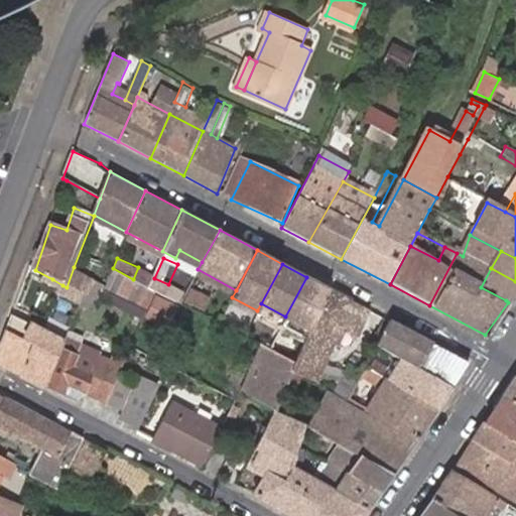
[(74,267),(67,287),(96,302),(97,299),(104,283),(74,267)]
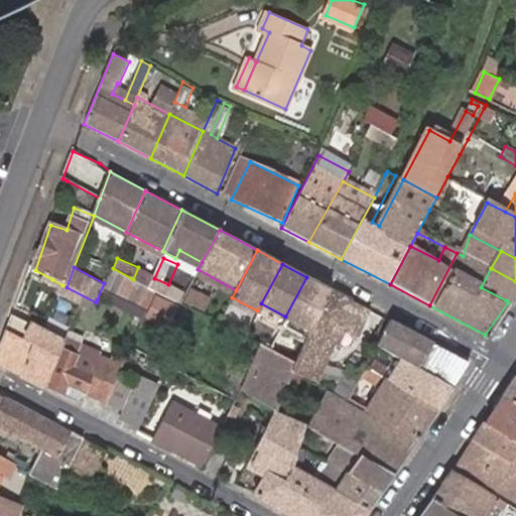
[(104,283),(97,299),(146,320),(158,292),(147,286),(133,279),(113,268),(111,267),(104,283)]
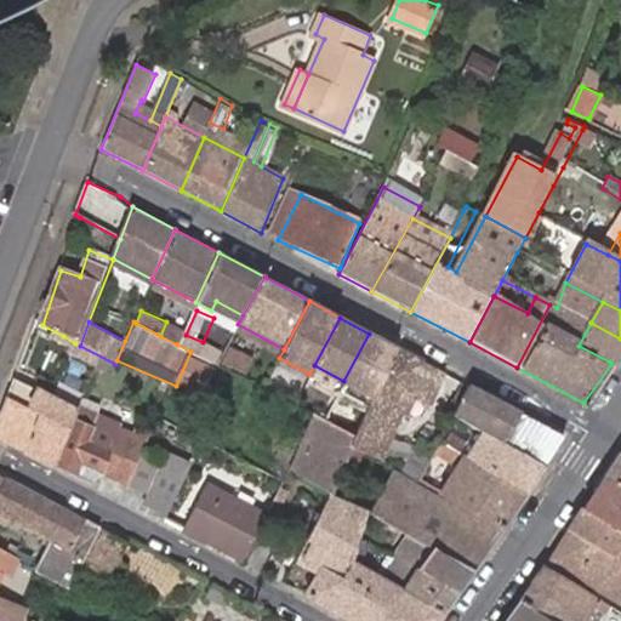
[(609,362),(620,343),(620,339),(591,323),(579,346),(609,362)]
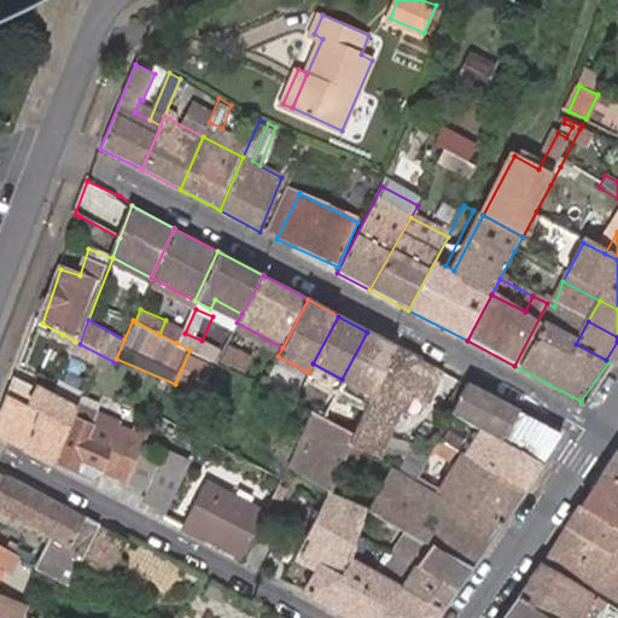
[(396,347),(367,332),(342,379),(371,395),(396,347)]
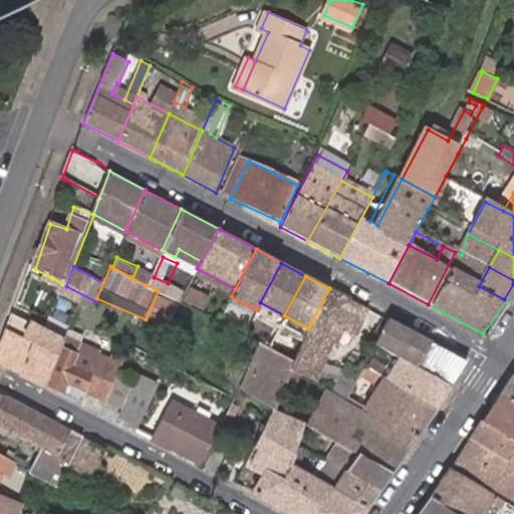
[(60,289),(62,284),(52,278),(49,284),(60,289)]
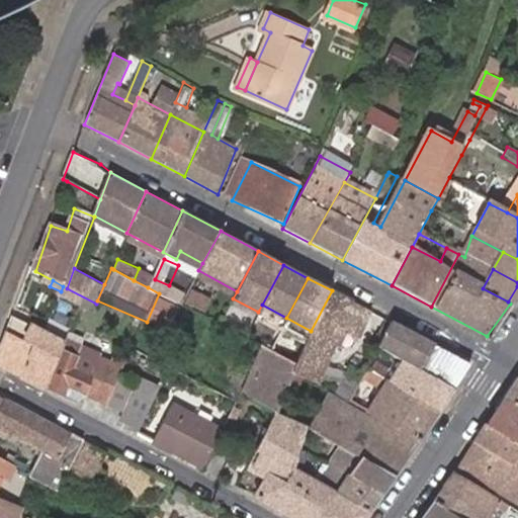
[(212,298),(195,288),(187,301),(205,312),(212,298)]
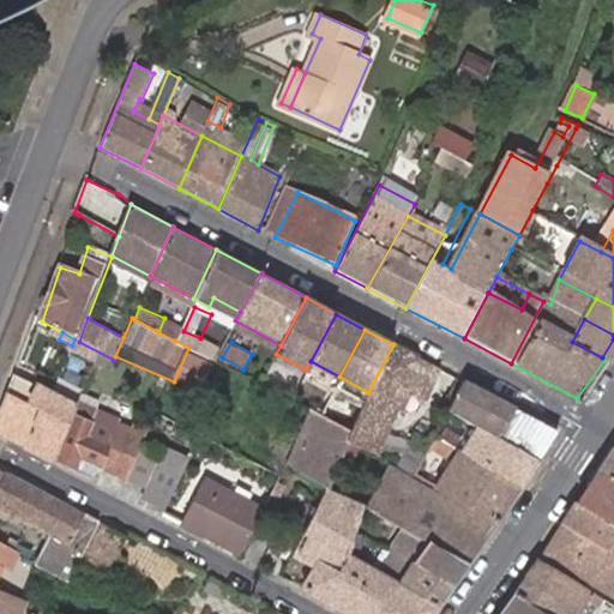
[(441,371),(393,344),(368,392),(350,429),(347,435),(372,449),(407,389),(425,398),(441,371)]
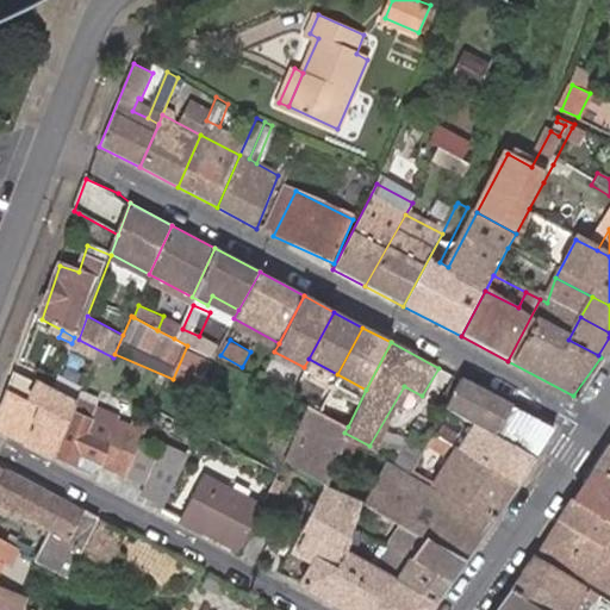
[(0,409),(0,429),(54,459),(55,456),(78,404),(13,373),(0,409)]
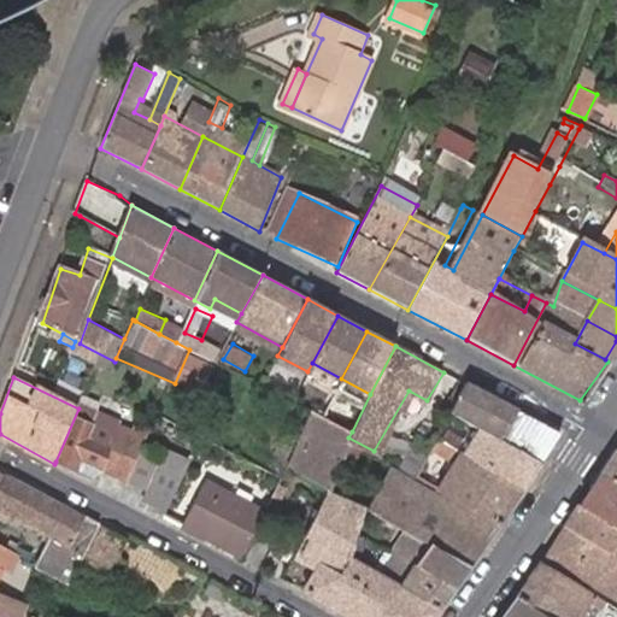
[(498,441),(515,411),(468,386),(452,416),(476,429),(498,441)]
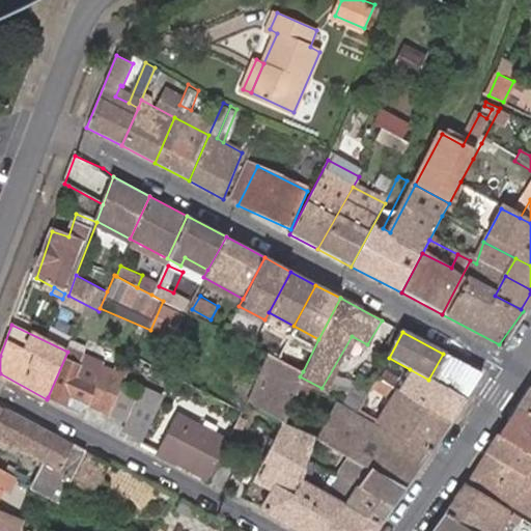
[(106,369),(68,350),(67,352),(48,397),(66,406),(71,396),(88,404),(106,369)]
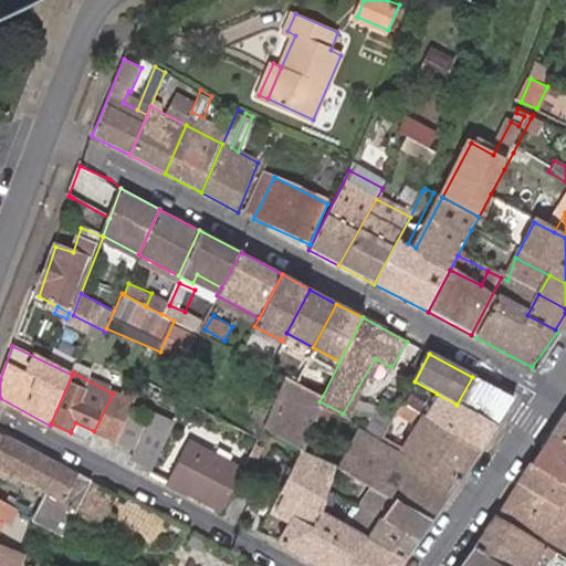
[(512,398),(472,377),(457,405),(494,425),(512,398)]
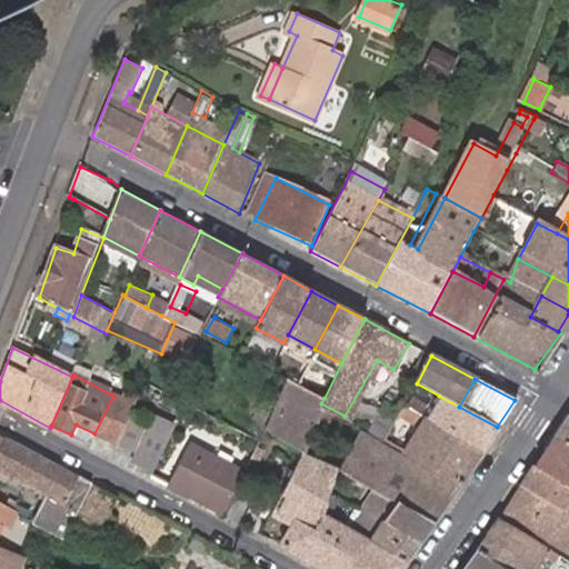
[(265,431),(298,449),(317,411),(321,403),(325,398),(297,383),(291,381),(265,431)]
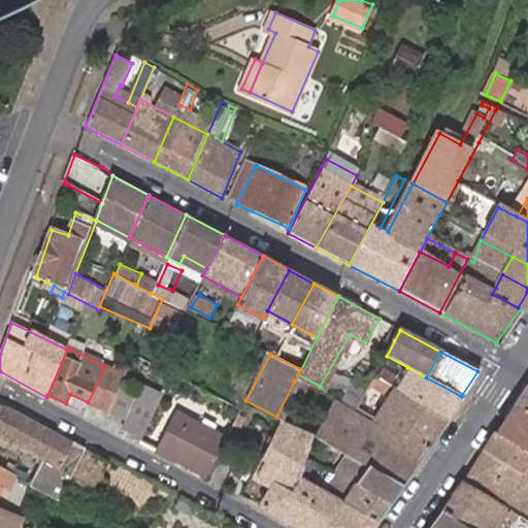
[(127,378),(105,367),(88,402),(110,416),(127,378)]
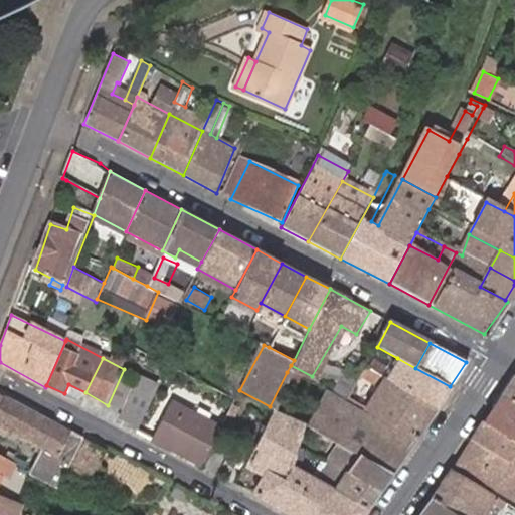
[(435,408),(450,386),(415,368),(397,358),(385,381),(435,408)]
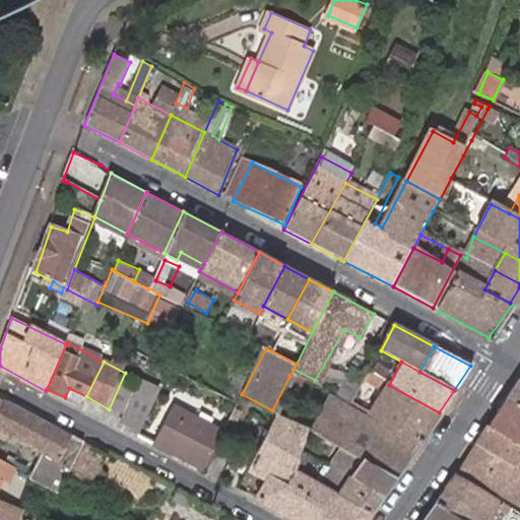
[(156,389),(125,373),(109,409),(118,413),(115,418),(135,430),(156,389)]
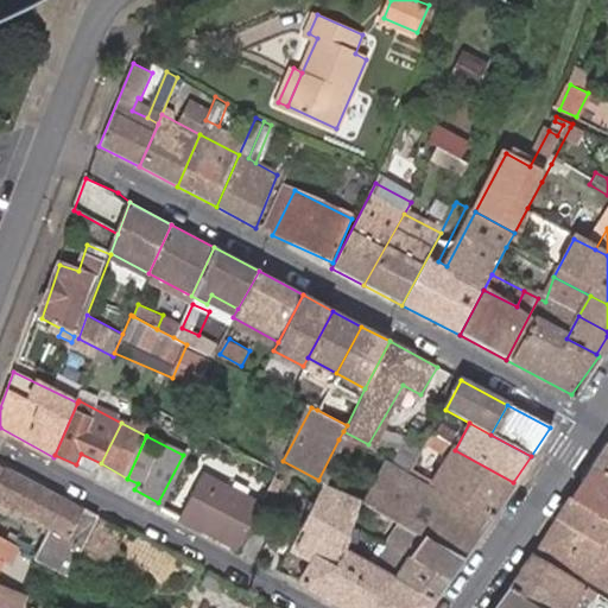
[(390,467),(410,477),(424,450),(405,439),(390,467)]
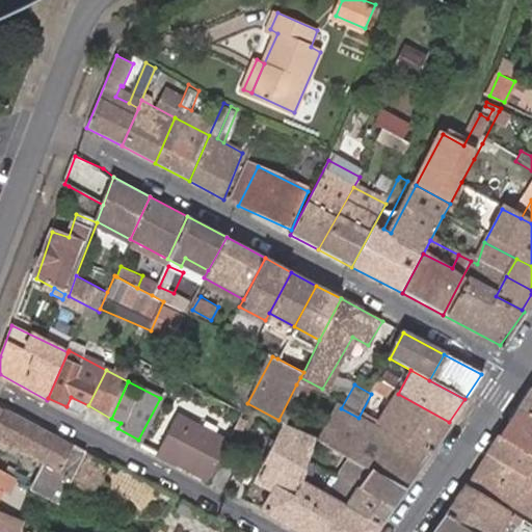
[(531,387),(512,415),(531,424),(531,387)]
